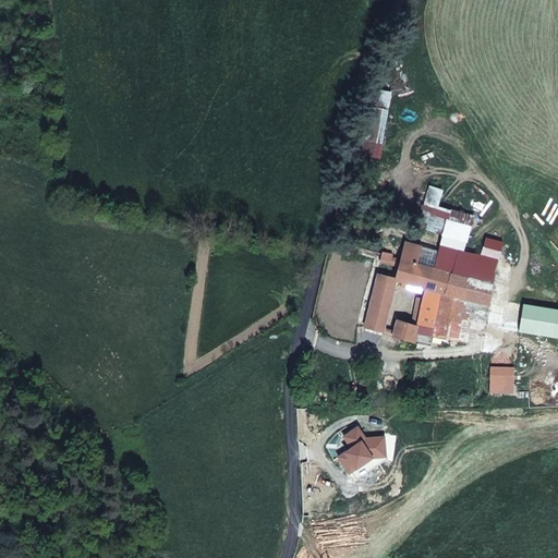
[(446,219),(440,245),(461,252),(468,226),(446,219)]
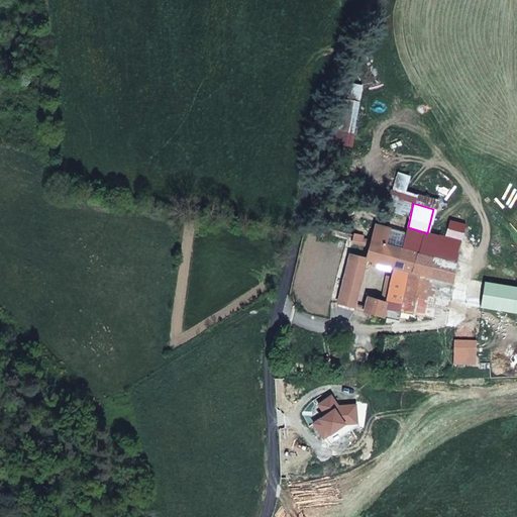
[(370,246),(367,259),(373,261),(372,265),(377,266),(378,262),(395,267),(394,272),(392,277),(387,276),(382,301),(368,298),(364,311),(384,317),(388,304),(387,304),(388,301),(403,304),(402,312),(432,317),(434,308),(447,310),(460,241),(427,233),(408,227),(402,249),(372,241),(365,239),(364,244),(370,246)]
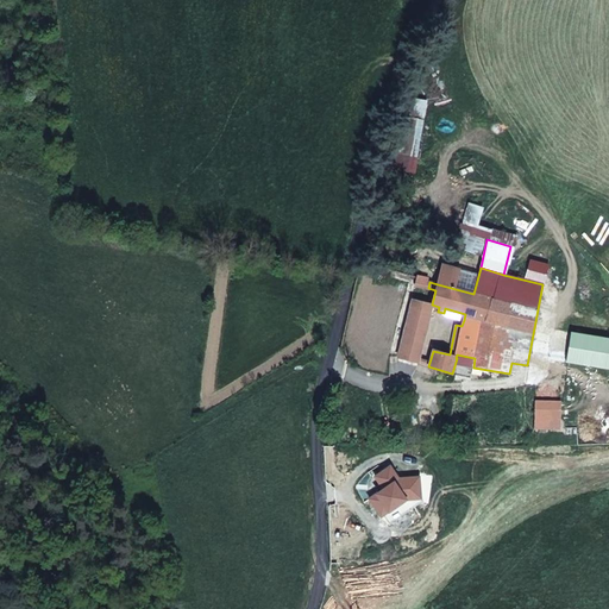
[(418,276),(415,286),(426,287),(427,277),(418,276)]
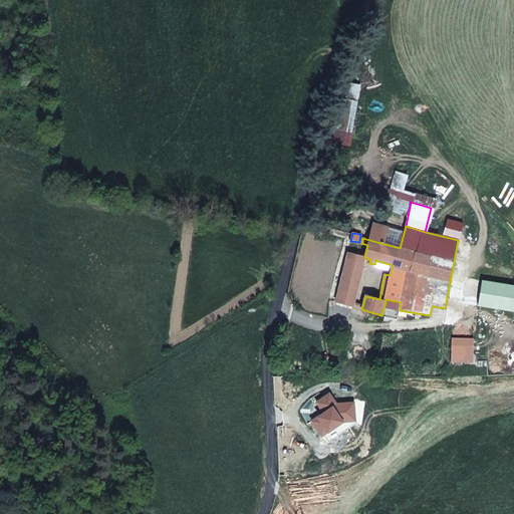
[(348,253),(340,283),(357,288),(364,257),(348,253)]
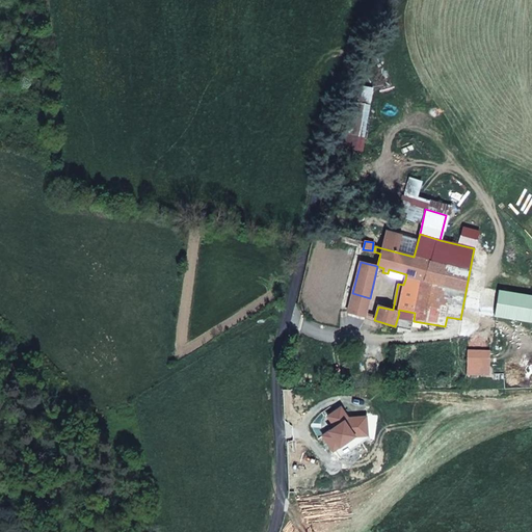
[(406,274),(389,269),(388,273),(405,280),(406,274)]
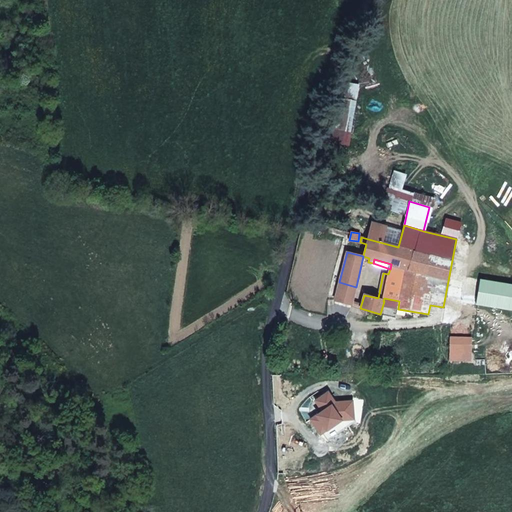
[(339,282),(335,300),(352,304),(356,287),(339,282)]
